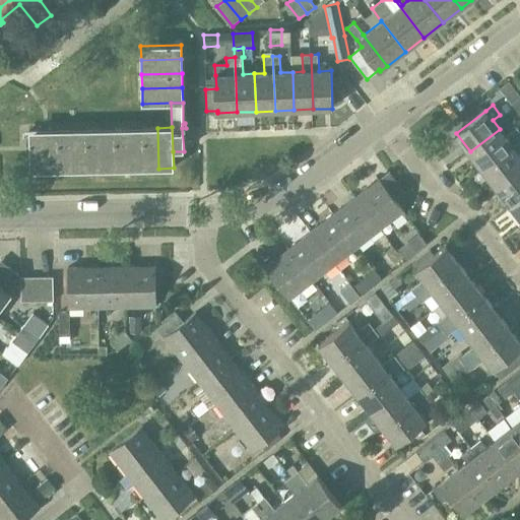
[(130,170),(128,128),(114,129),(115,170),(130,170)]
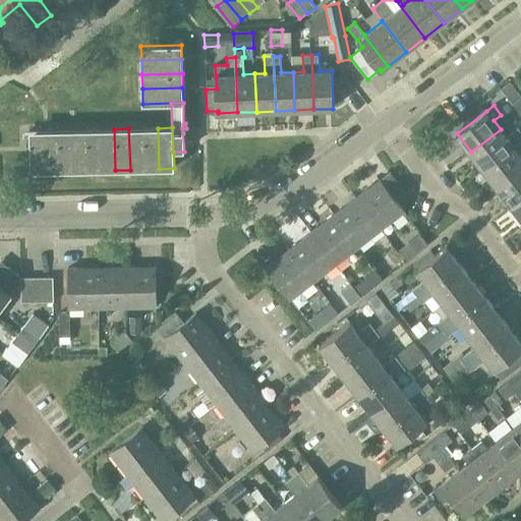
[(145,169),(143,128),(128,128),(130,170),(145,169)]
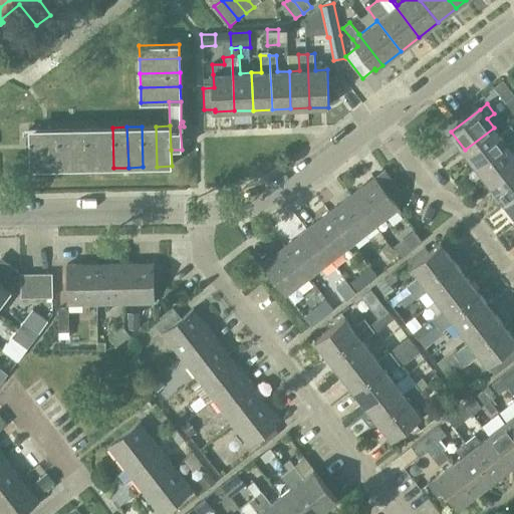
[(156,126),(142,126),(143,167),(157,167),(156,126)]
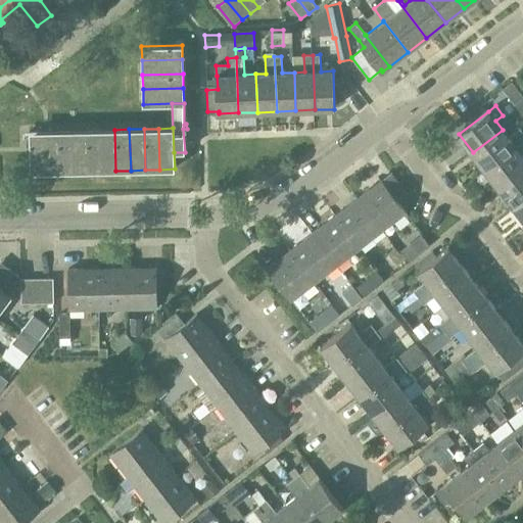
[(508,138),(503,130),(473,152),(487,171),(522,142),(522,132),(520,129),(508,138)]
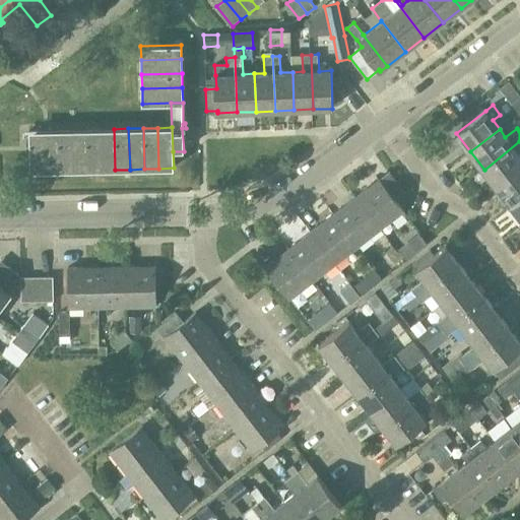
[(86,171),(85,129),(71,130),(72,171),(86,171)]
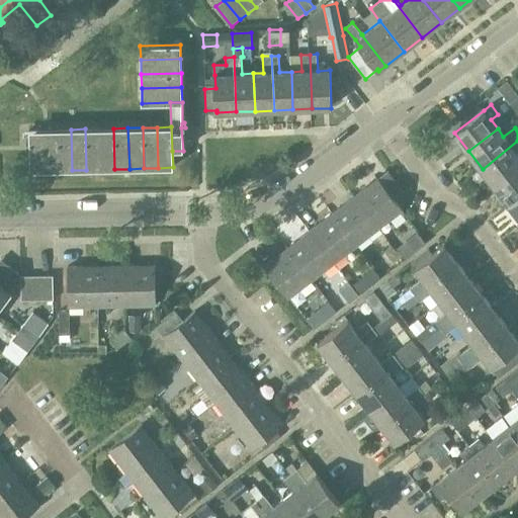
[(99,128),(85,128),(86,170),(100,169),(99,128)]
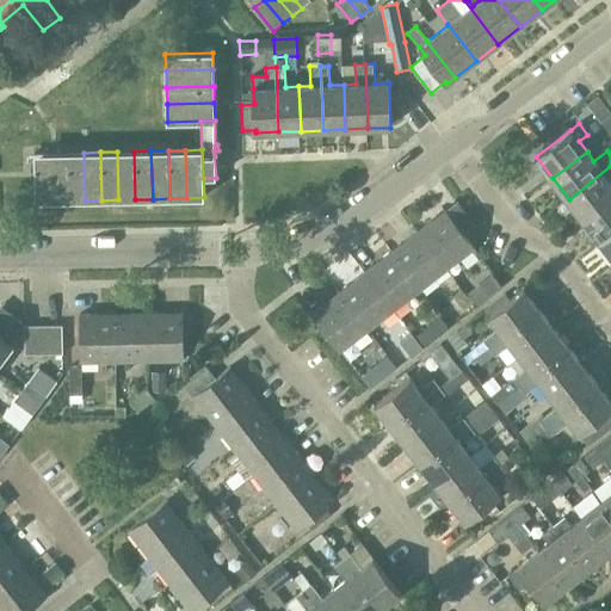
[(134,152),(117,152),(118,199),(135,199),(134,152)]
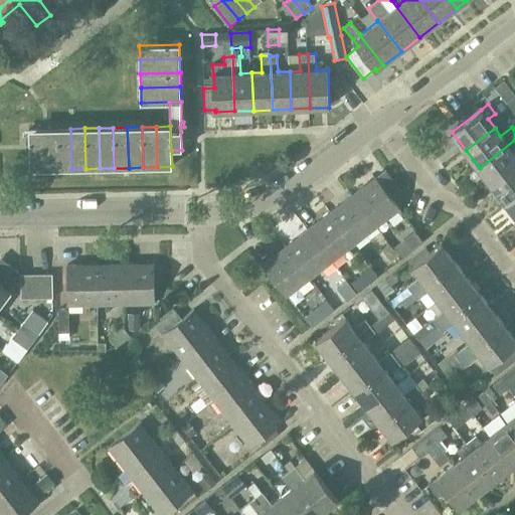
[(44,170),(43,129),(28,130),(29,170),(44,170)]
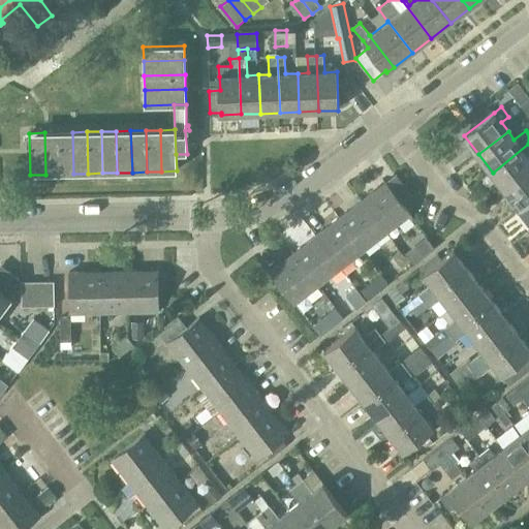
[(59,174),(58,132),(44,132),(45,175),(59,174)]
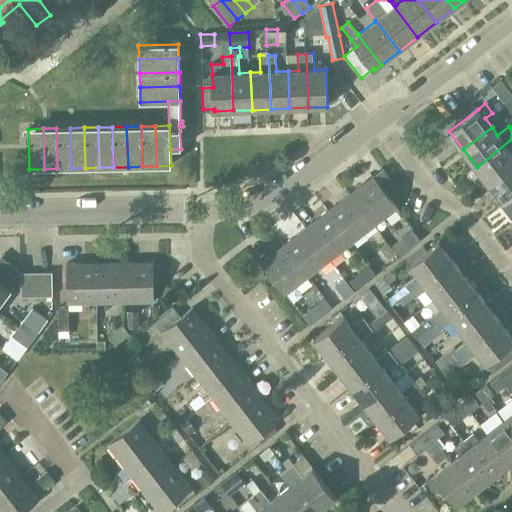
[(70,128),(56,128),(57,168),(71,168),(70,128)]
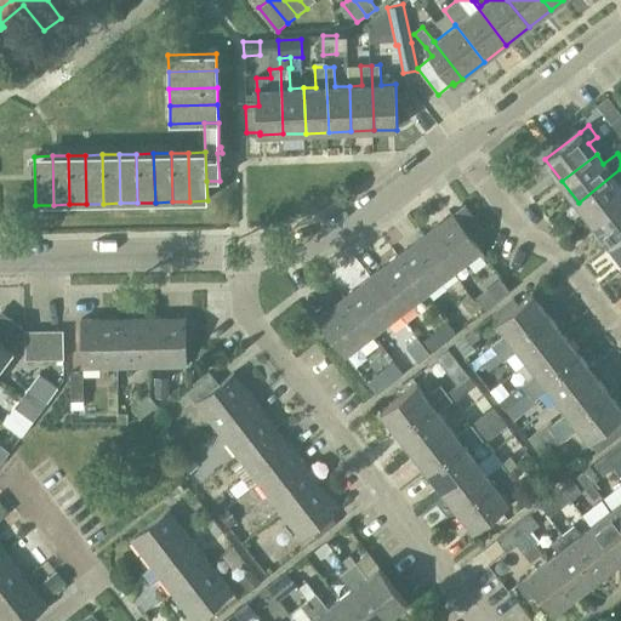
[(620,169),(579,203),(596,224),(620,204),(620,169)]
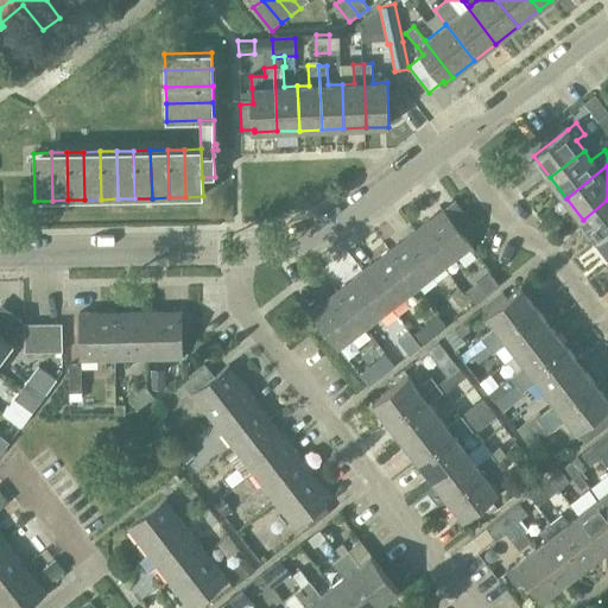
[(607,233),(607,200),(583,220),(600,241),(607,233)]
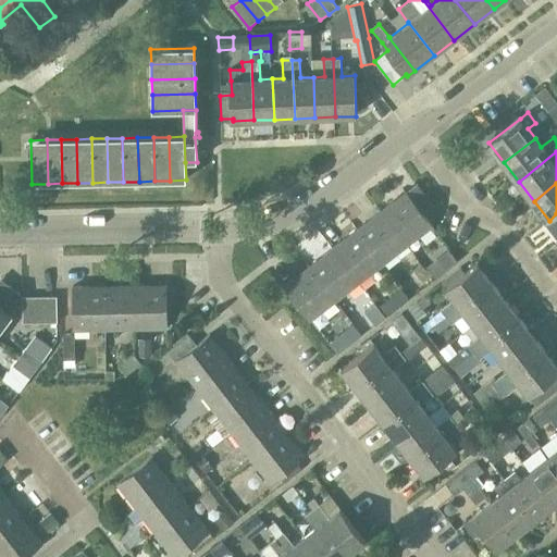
[(406,192),(382,211),(408,245),(433,226),(406,192)]
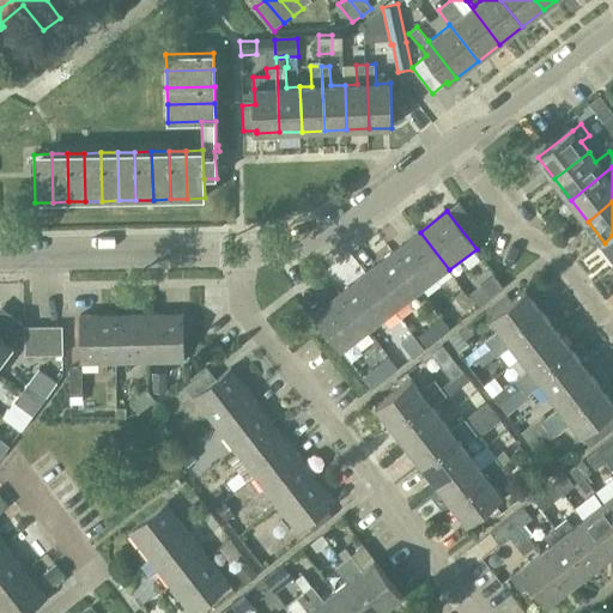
[(420,232),(393,253),(423,291),(449,269),(420,232)]
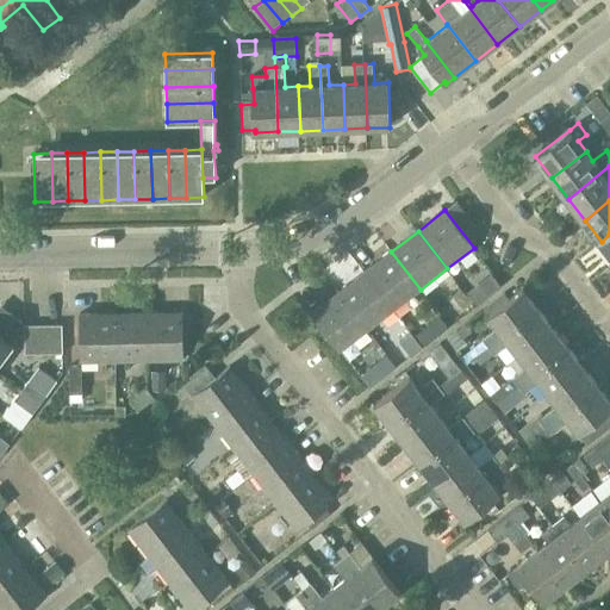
[(391,251),(365,272),(394,310),(421,290),(391,251)]
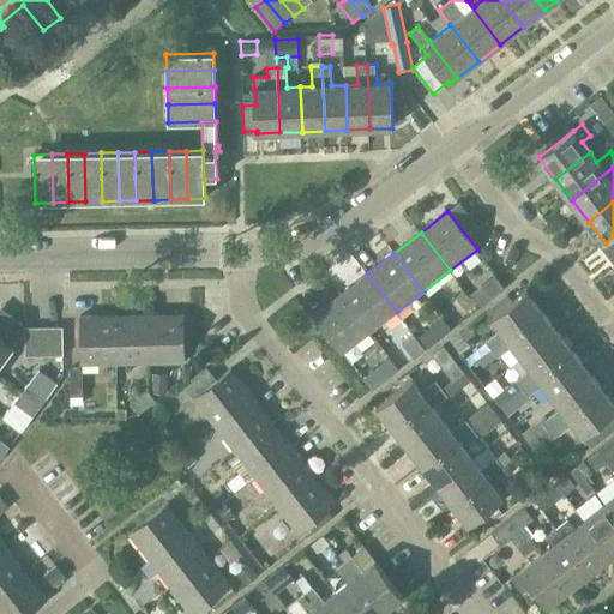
[(367,274),(341,294),(371,332),(397,312),(367,274)]
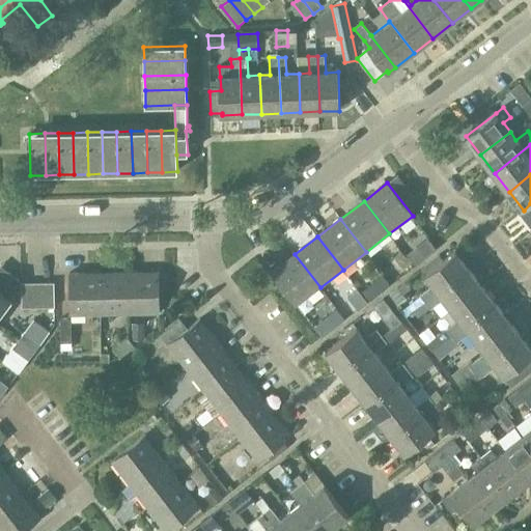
[(428,242),(407,257),(413,266),(435,250),(428,242)]
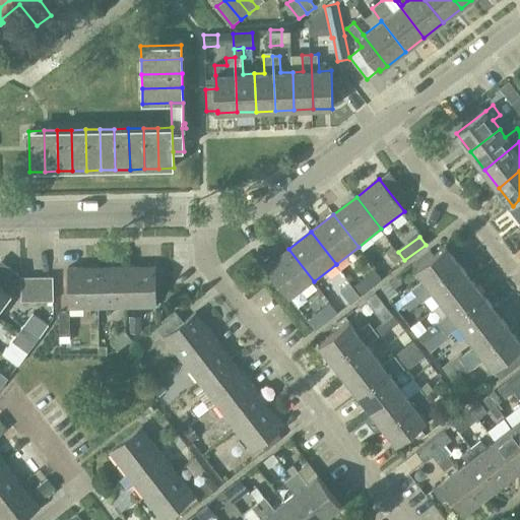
[(431,250),(414,263),(418,268),(416,269),(425,279),(411,289),(416,297),(460,263),(447,246),(435,256),(431,250)]
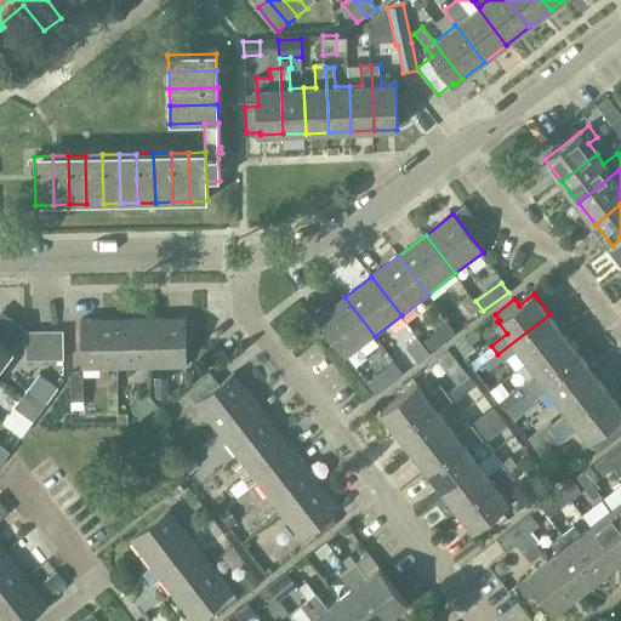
[(375,336),(345,297),(318,319),(348,357),(375,336)]
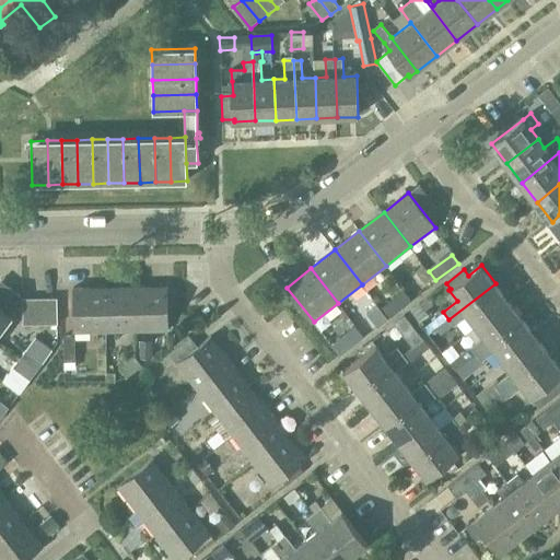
[(496,283),(448,319),(436,328),(441,335),(454,326),(468,315),(477,326),(509,301),(496,283)]
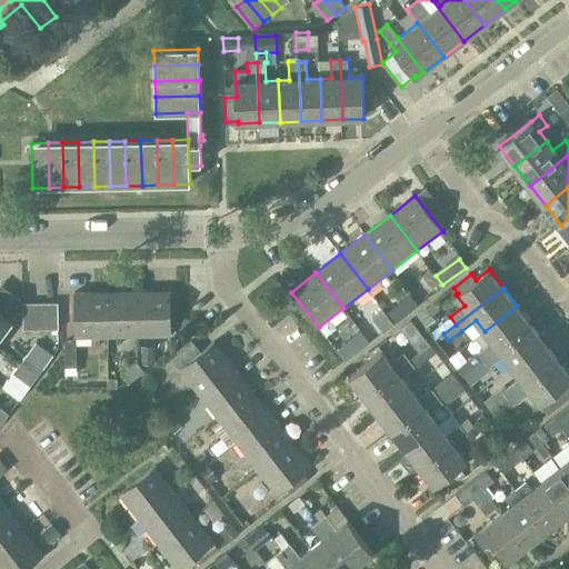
[(139,337),(138,292),(108,293),(109,337),(139,337)]
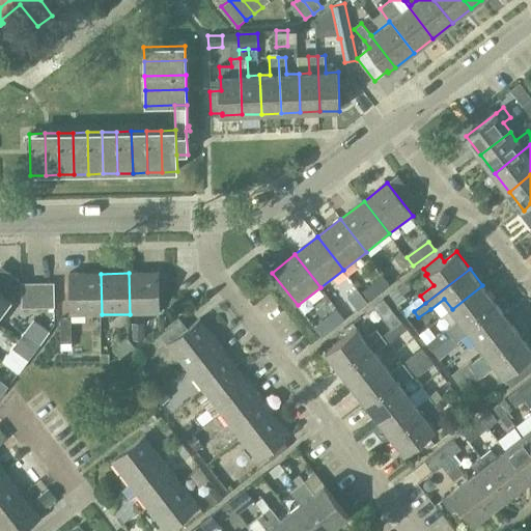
[(129,273),(130,314),(160,313),(159,273),(129,273)]
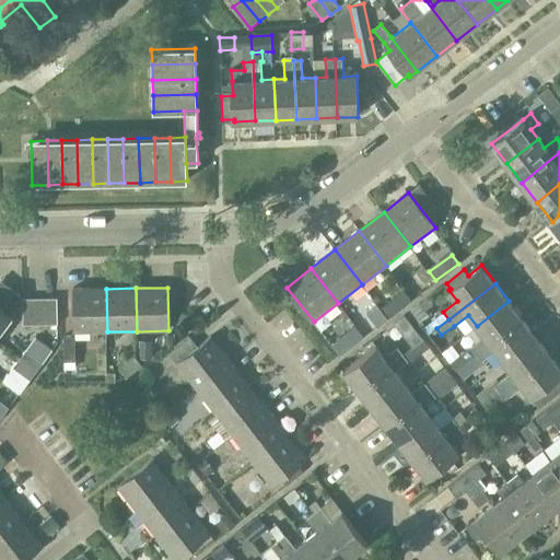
[(107,331),(106,289),(76,289),(76,333),(107,331)]
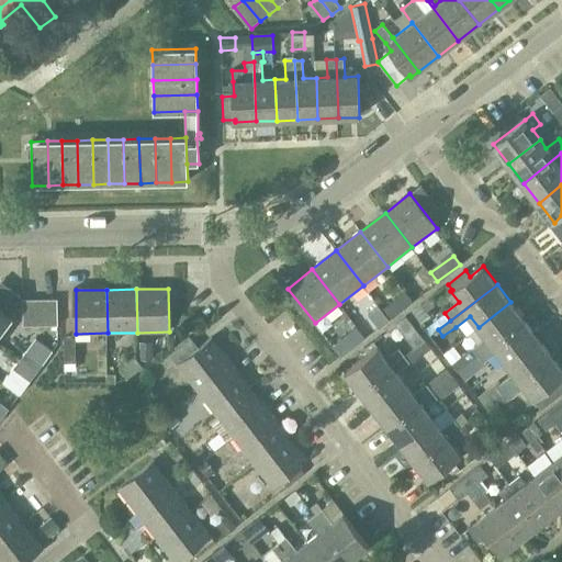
[(405,292),(382,310),(390,321),(413,302),(405,292)]
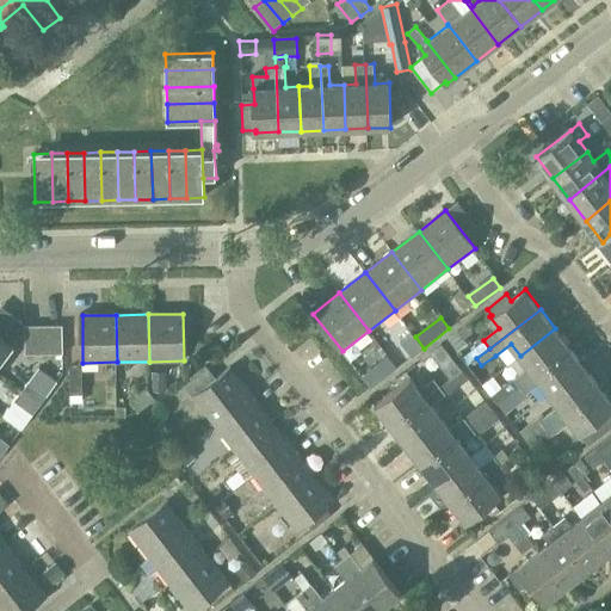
[(38,356),(37,327),(25,327),(25,356),(38,356)]
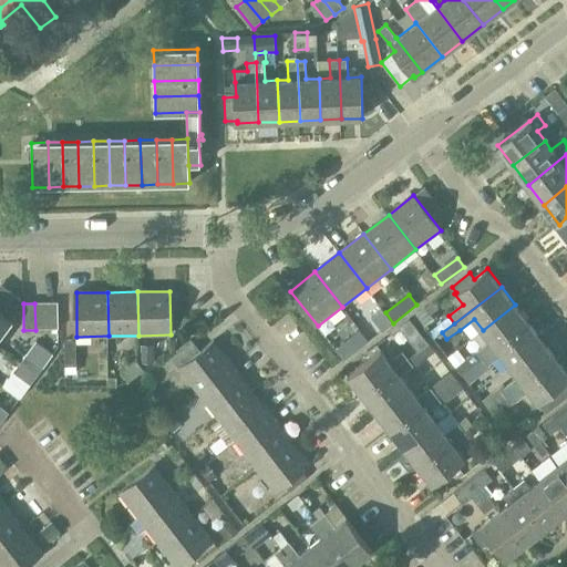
[(47,303),(34,303),(35,330),(47,330),(47,303)]
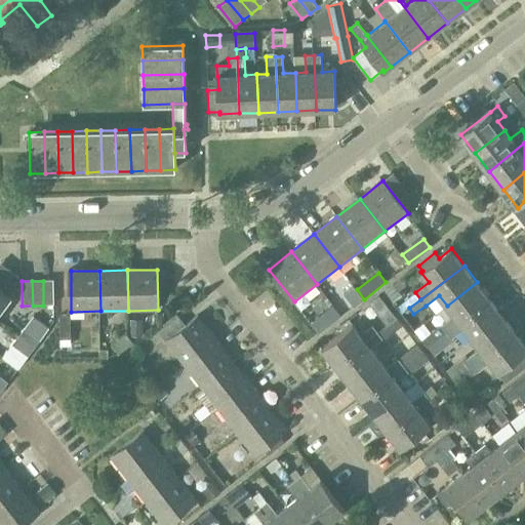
[(53,281),(43,281),(43,306),(53,306),(53,281)]
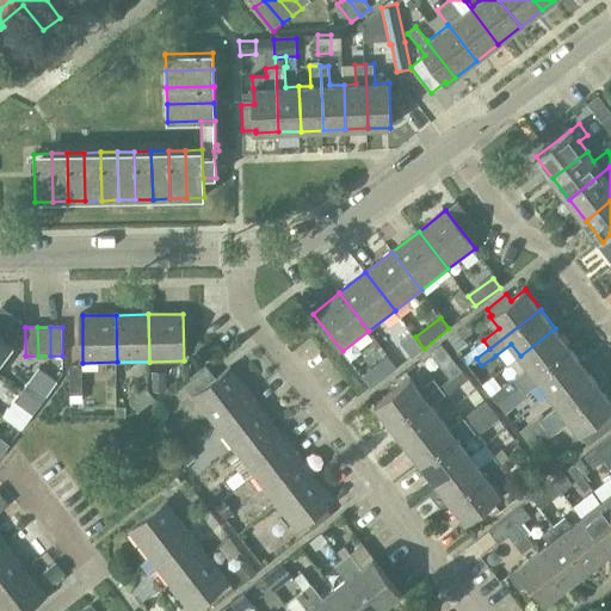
[(529,366),(526,368),(513,378),(519,387),(571,347),(555,328),(520,356),(529,366)]
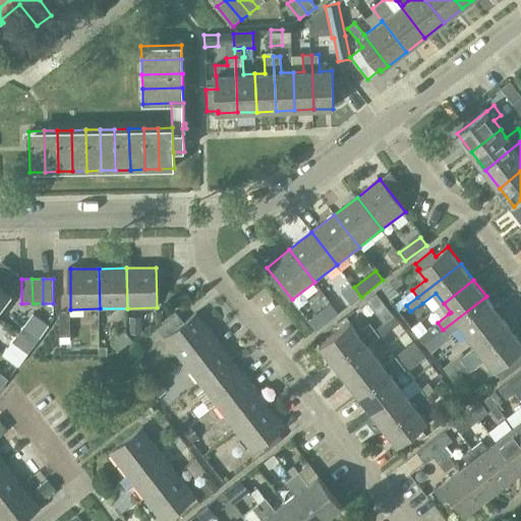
[(391,282),(382,289),(390,299),(399,293),(391,282)]
